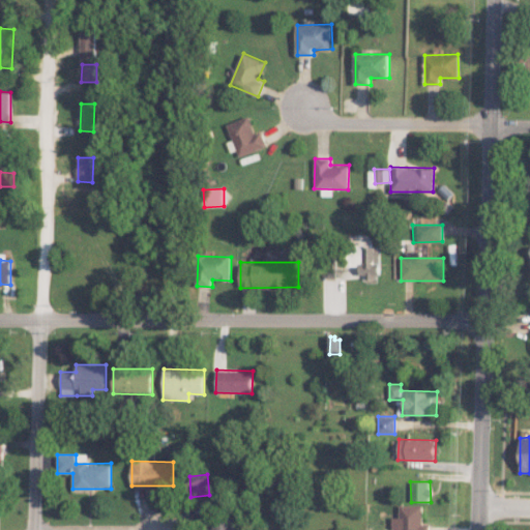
[(422,505),(399,505),(400,518),(391,518),(392,529),(399,529),(429,529),(429,525),(422,525),(422,505)]
